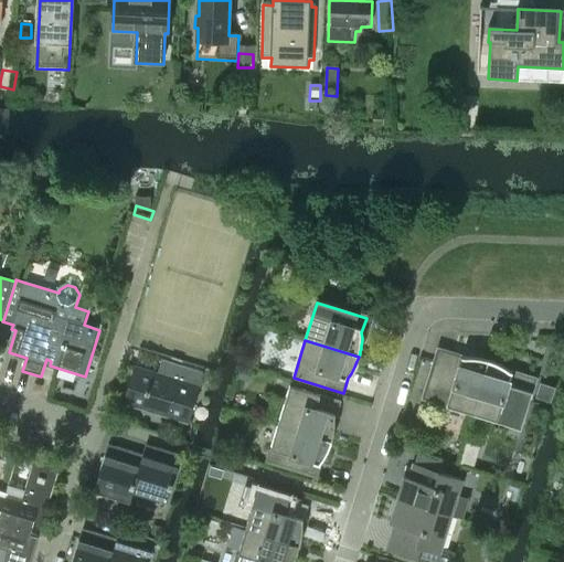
[(424,400),(472,415),(489,361),(483,360),(478,359),(474,359),(470,359),(465,359),(438,350),(424,400)]
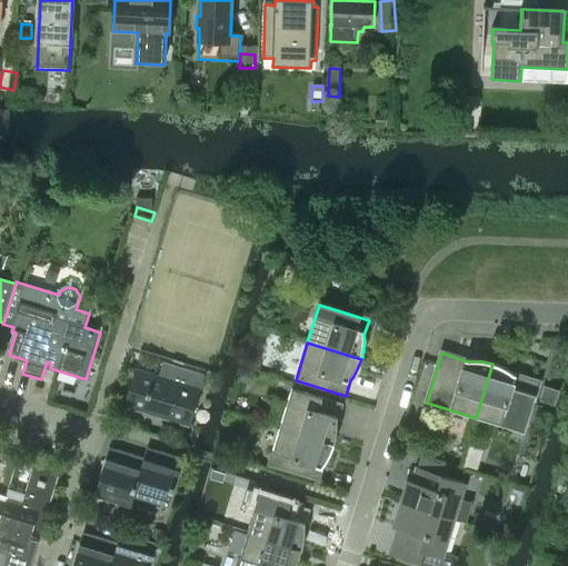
[(500,367),(495,365),(492,364),(476,418),(525,433),(540,383),(514,375),(509,371),(505,369),(500,367)]
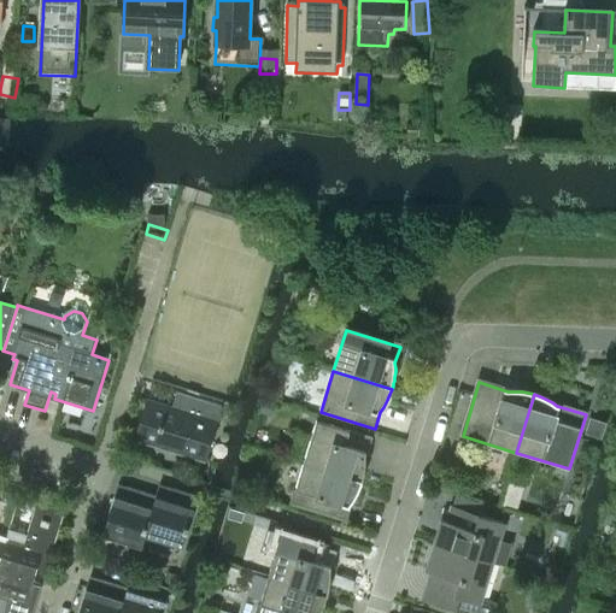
[(205,463),(222,407),(183,395),(179,412),(148,402),(136,441),(205,463)]
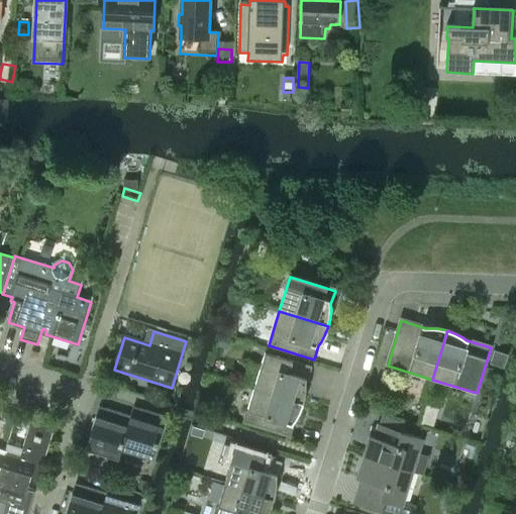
[(495,351),(491,366),(503,370),(507,355),(495,351)]
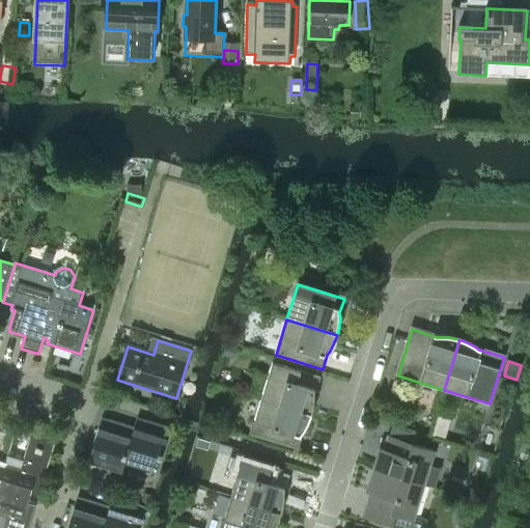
[(273,364),(261,400),(312,415),(314,404),(315,392),(319,379),(273,364)]
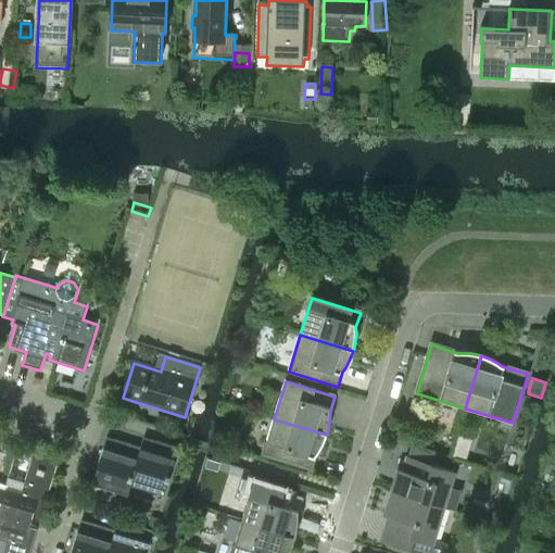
[(327,435),(274,419),(263,456),(312,470),(316,456),(319,452),(322,448),(324,445),(326,440),(327,435)]
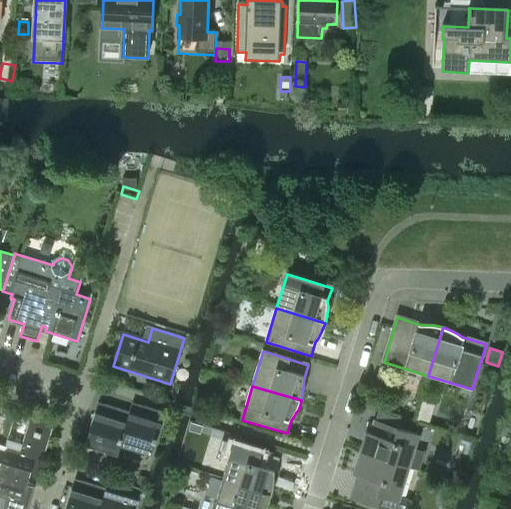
[(96,413),(86,446),(118,456),(121,447),(120,446),(130,414),(106,406),(103,416),(96,413)]
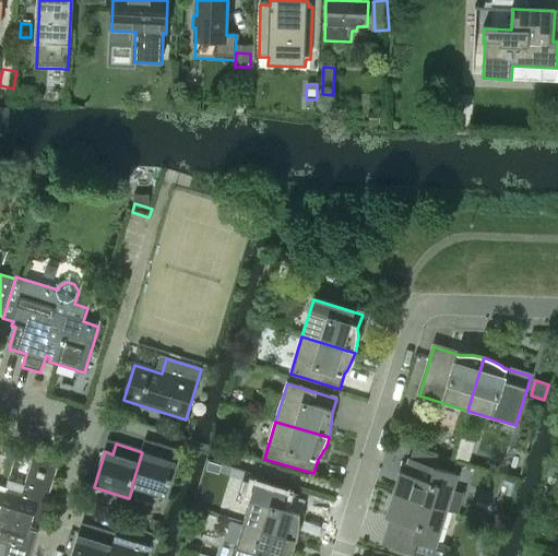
[(180,452),(153,444),(150,454),(142,452),(131,487),(132,488),(166,498),(180,452)]
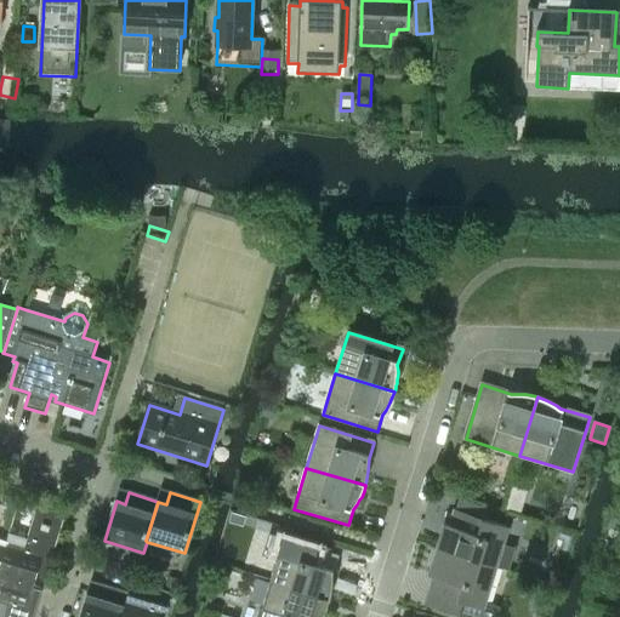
[(20,502),(7,542),(0,564),(0,572),(35,583),(38,577),(46,581),(66,515),(20,502)]
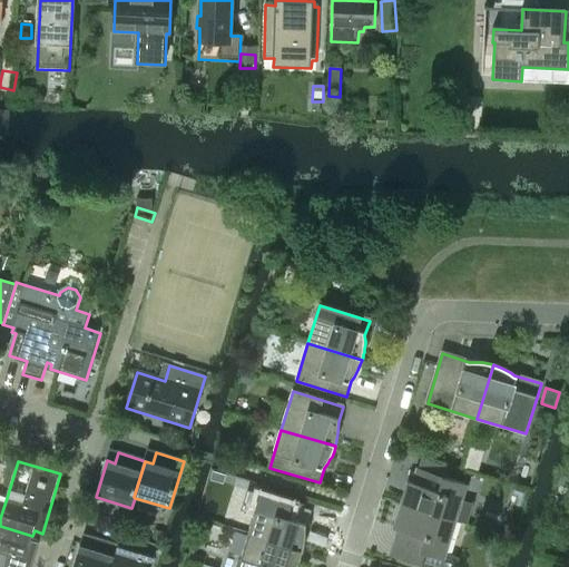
[(418,471),(414,485),(409,484),(402,506),(454,522),(454,521),(468,526),(473,505),(461,501),(466,486),(418,471)]
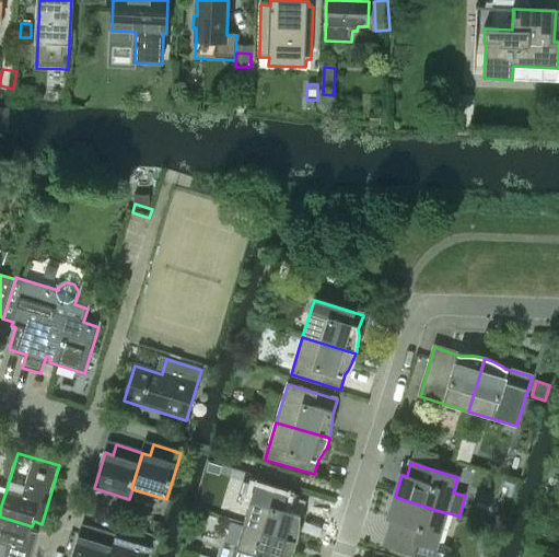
[(301,518),(305,503),(256,488),(243,484),(236,502),(251,507),(244,525),(298,542),(299,540),(299,536),(300,534),(301,529),(301,523),(301,521),(301,518)]
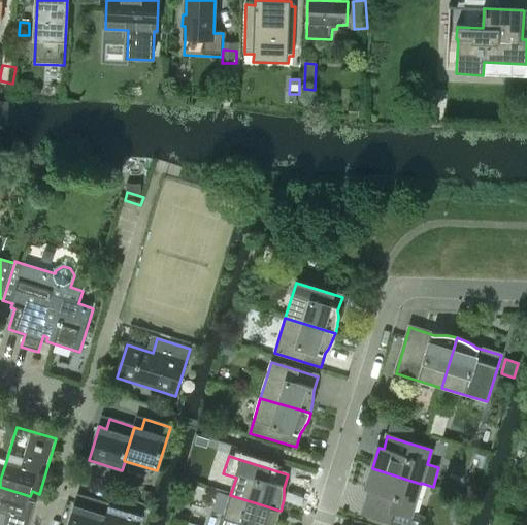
[(421,484),(372,468),(367,483),(365,490),(370,491),(366,503),(386,510),(382,522),(390,524),(421,524),(424,518),(412,514),(421,484)]
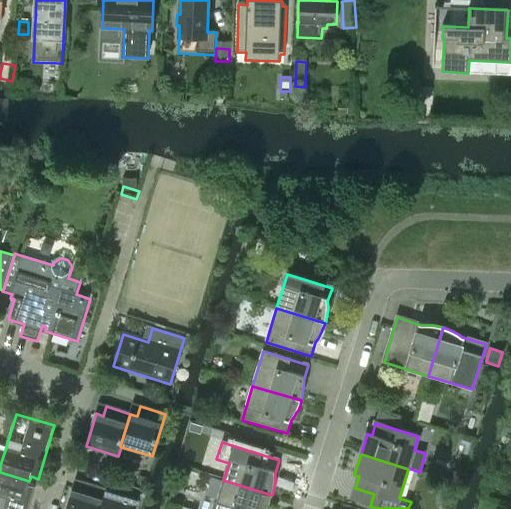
[(29,481),(0,472),(0,498),(6,500),(3,508),(28,508),(35,488),(28,486),(29,481)]
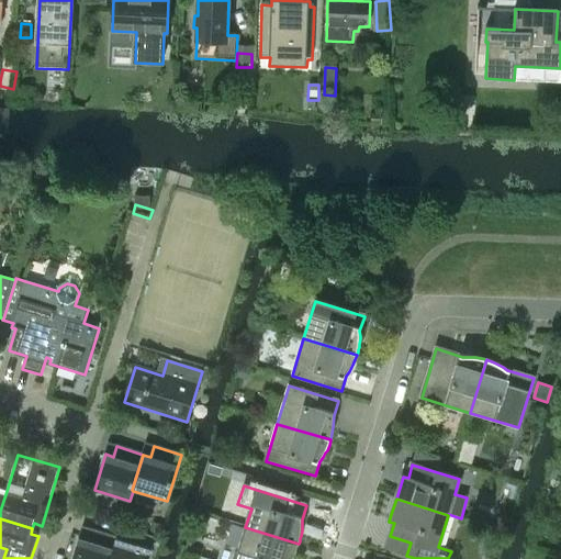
[(299,544),(245,527),(235,558),(292,558),(294,554),(298,549),(299,544)]
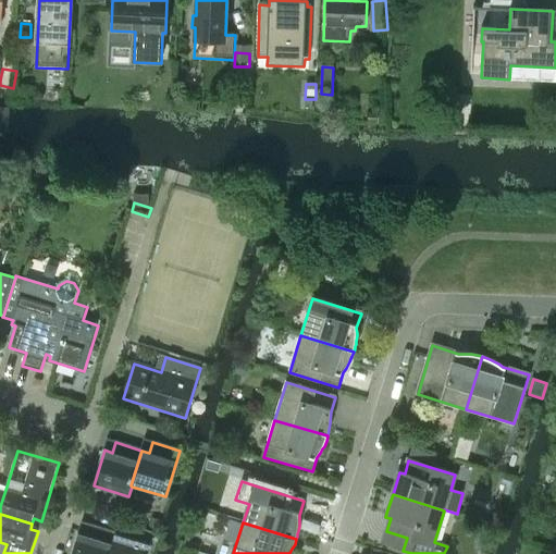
[(78,533),(72,553),(110,553),(116,533),(90,526),(87,536),(78,533)]
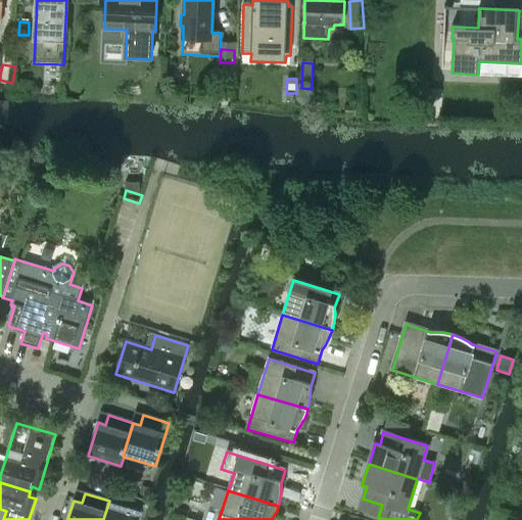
[(116,503),(109,501),(103,519),(138,519),(145,501),(120,493),(116,503)]
